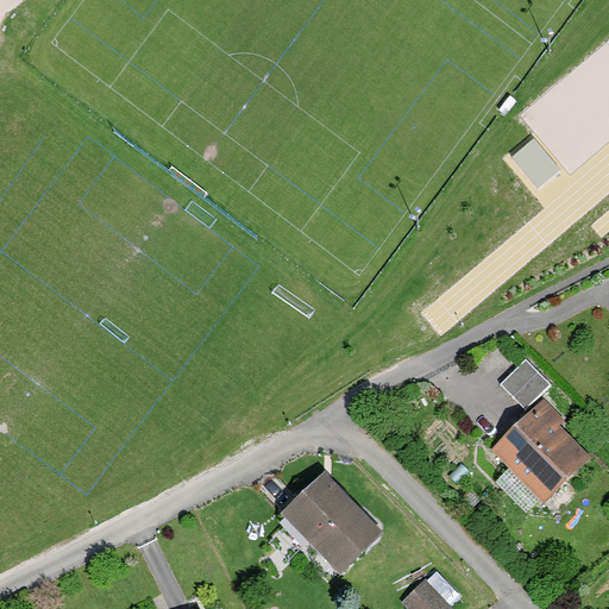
[(531,136),(510,152),(538,184),(558,167),(531,136)]
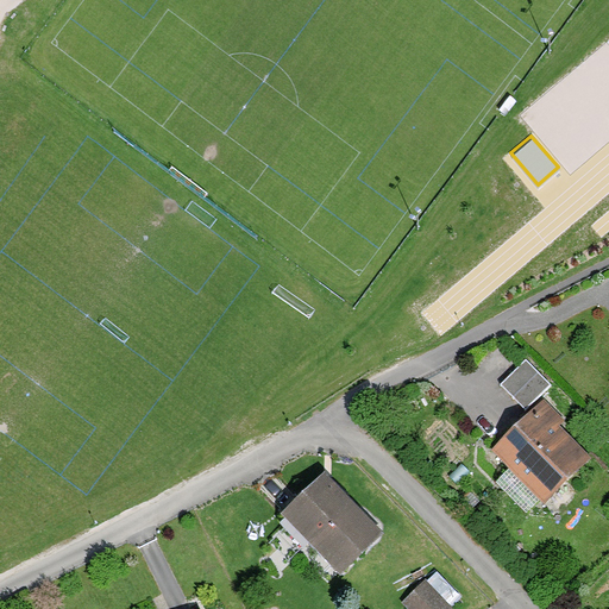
[(552,385),(525,359),(498,384),(526,412),(552,385)]
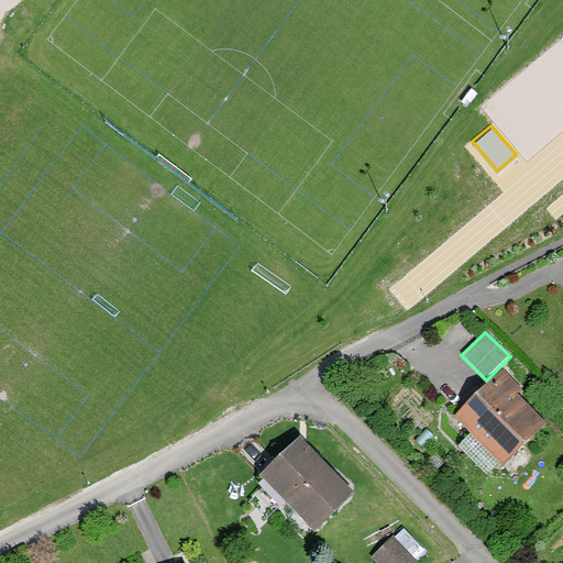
[(453,418),(504,468),(549,422),(498,373),(453,418)]
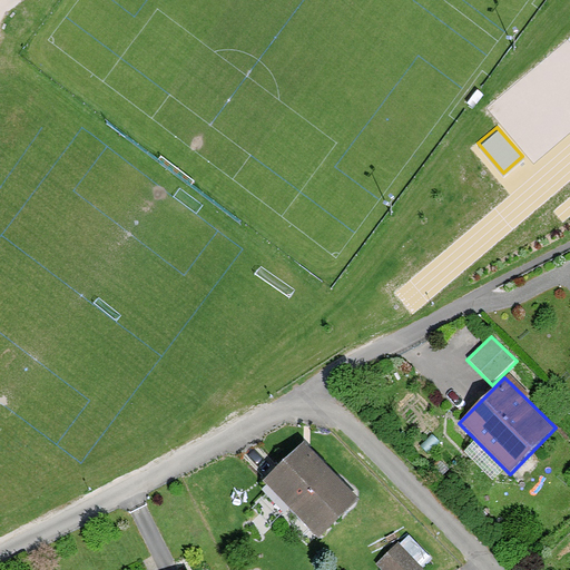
[(264,484),(317,539),(356,501),(303,446),(264,484)]
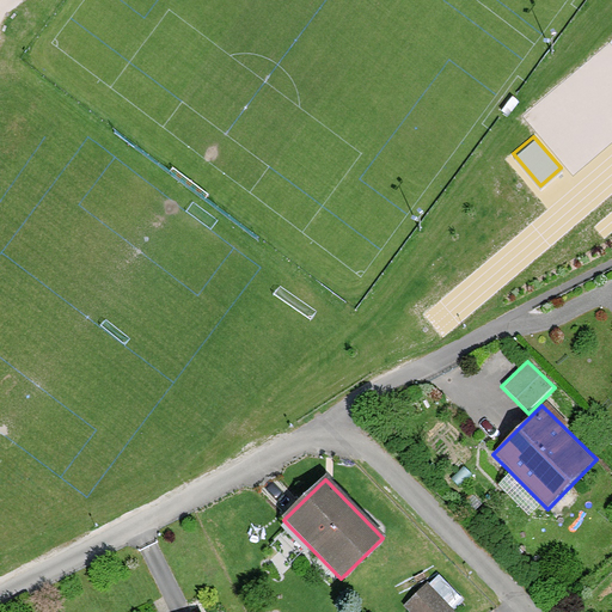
[(405,605),(412,611),(452,611),(426,585),(405,605)]
